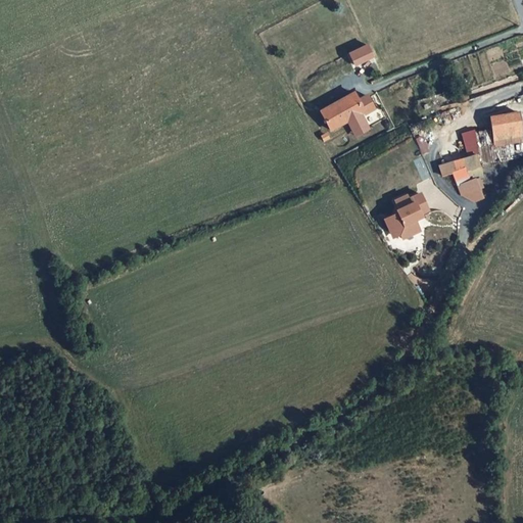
[(347,51),(354,65),(374,56),(368,42),(347,51)]
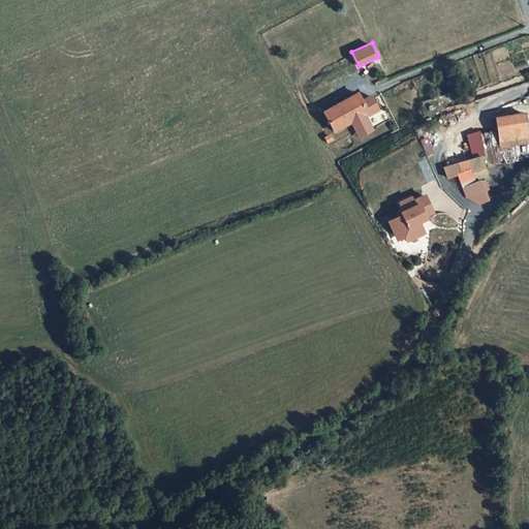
[(349,120),(366,112),(368,116),(377,111),(368,96),(360,101),(355,94),(322,113),(335,132),(351,123),(349,120)]
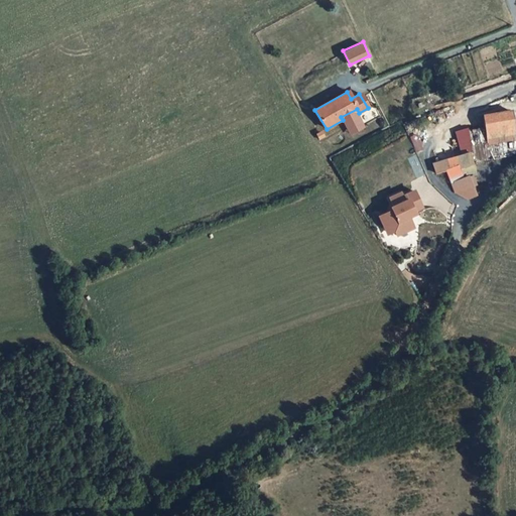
[(515,145),(515,141),(510,110),(482,115),(484,124),(467,127),(471,149),(473,160),(510,153),(515,145)]
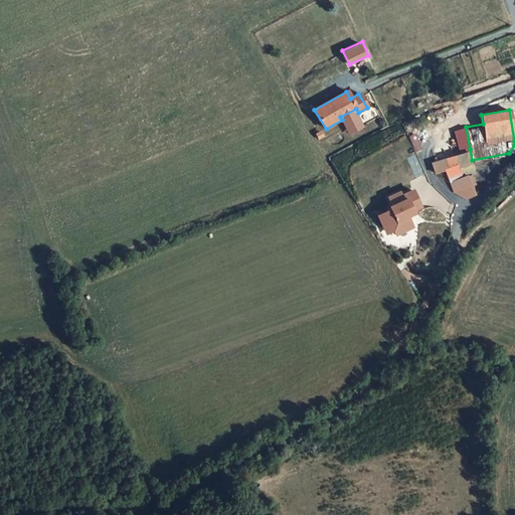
[(472,160),(470,149),(445,156),(448,165),(444,167),(455,201),(474,195),(468,176),(463,177),(460,166),(472,160)]
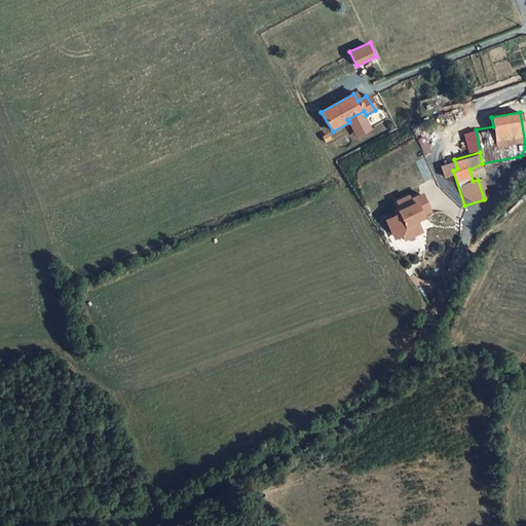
[(410,194),(395,199),(400,213),(385,218),(392,239),(403,236),(404,239),(423,232),(418,219),(433,214),(424,191),(410,196),(410,194)]
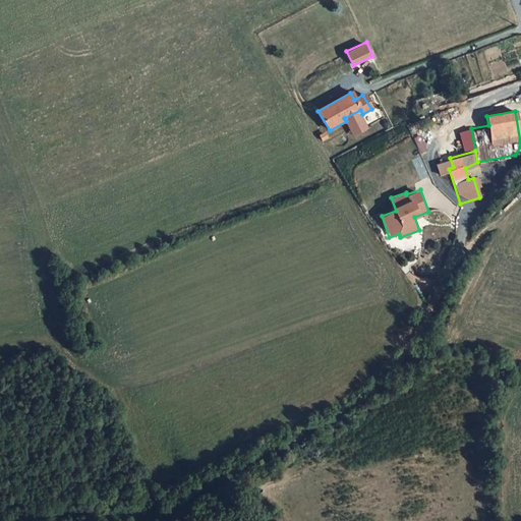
All buildings are outlined.
